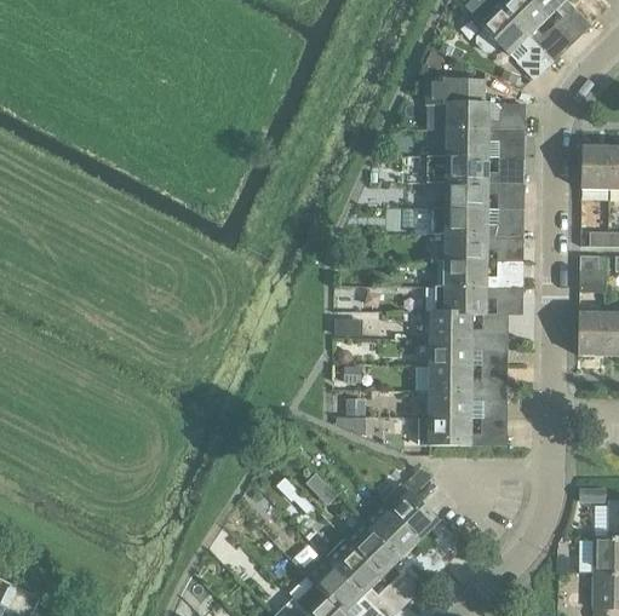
[(554,61),(494,0),(482,0),(470,12),(480,23),(483,28),(476,35),(476,41),(485,51),(492,51),(499,44),(509,55),(521,42),(543,67),(548,67),(554,61)]
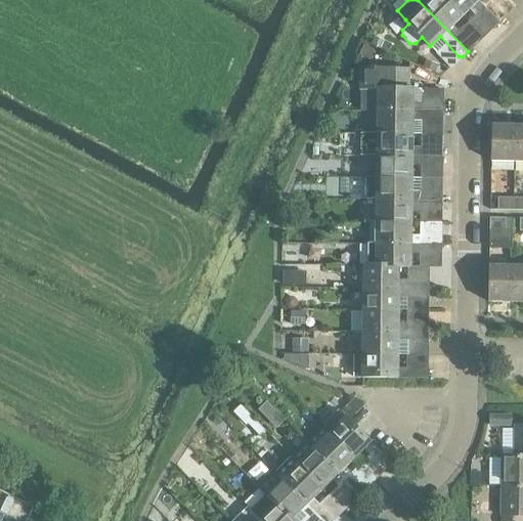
[(418,0),(468,51),(472,47),(472,43),(452,24),(463,14),(448,0),(418,0)]
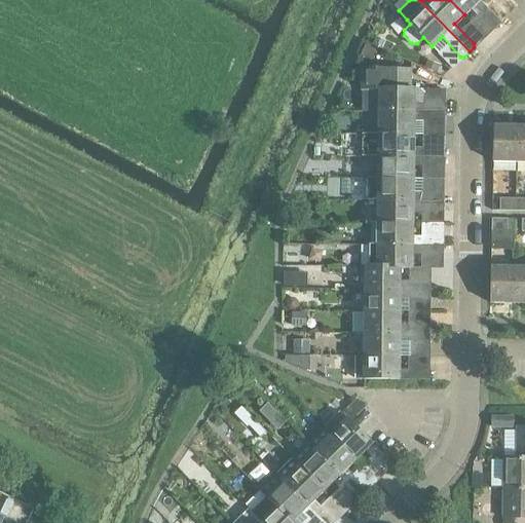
[(450,0),(464,14),(473,6),(492,26),(496,26),(501,21),(480,0),(450,0)]
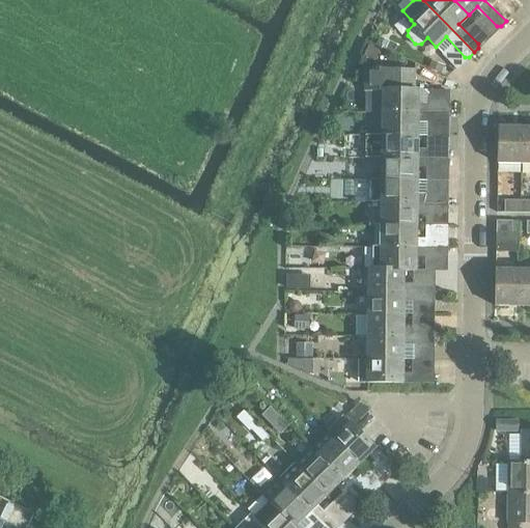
[(484,0),(506,21),(510,17),(510,12),(498,0),(484,0)]
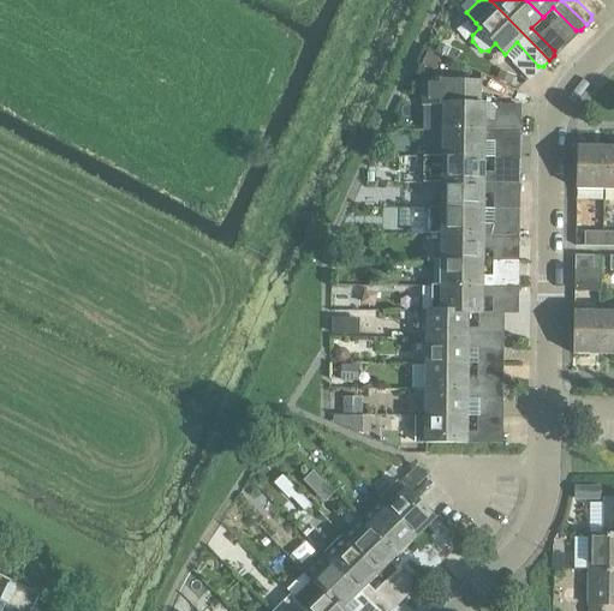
[(451,46),(447,54),(462,61),(466,53),(451,46)]
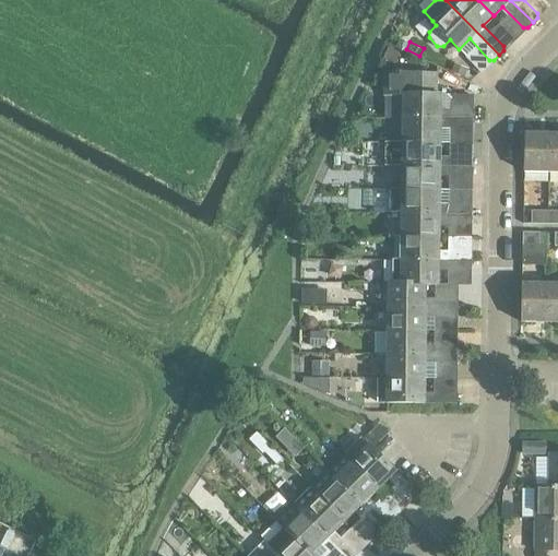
[(388,46),(382,57),(383,57),(393,61),(399,51),(389,46),(388,46)]
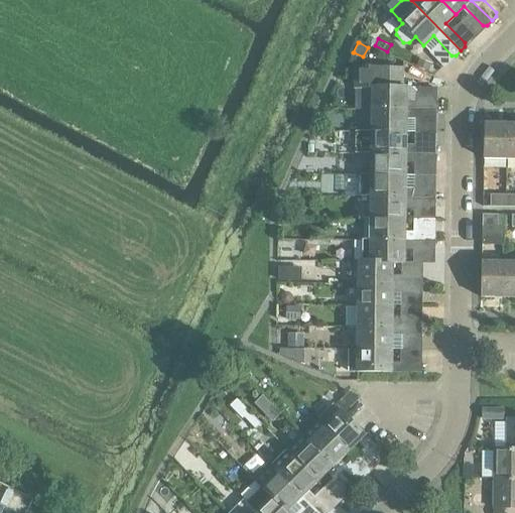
[(419,57),(415,65),(427,70),(430,62),(419,57)]
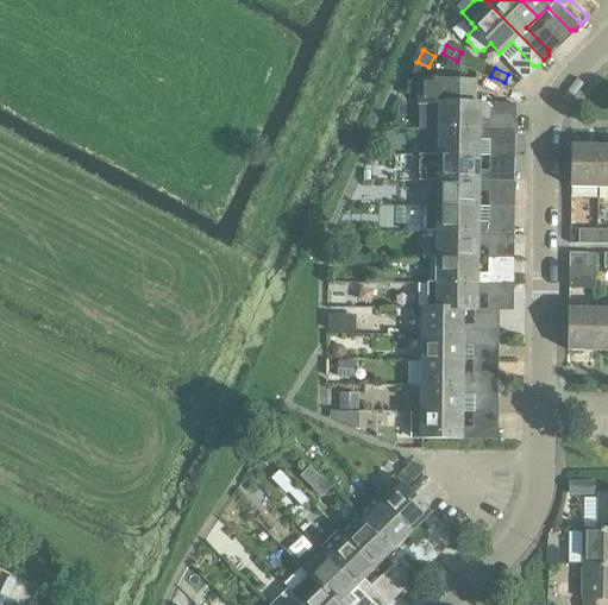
[(427,127),(438,127),(514,128),(514,121),(512,118),(480,118),(480,101),(475,101),(476,77),(417,76),(418,102),(428,102),(427,127)]
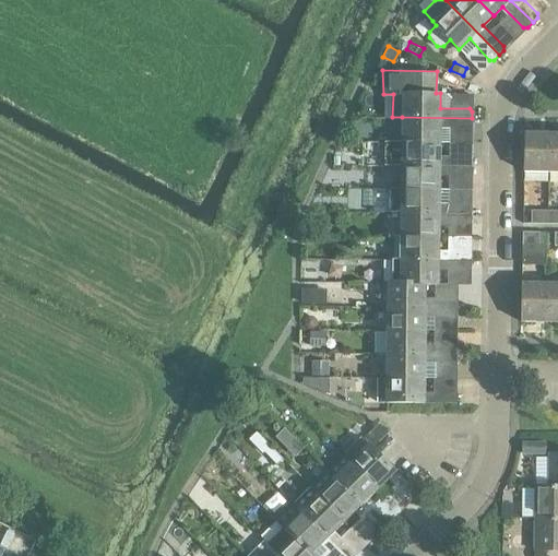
[(402,117),(401,141),(440,141),(440,127),(469,128),(472,125),(472,118),(402,117)]
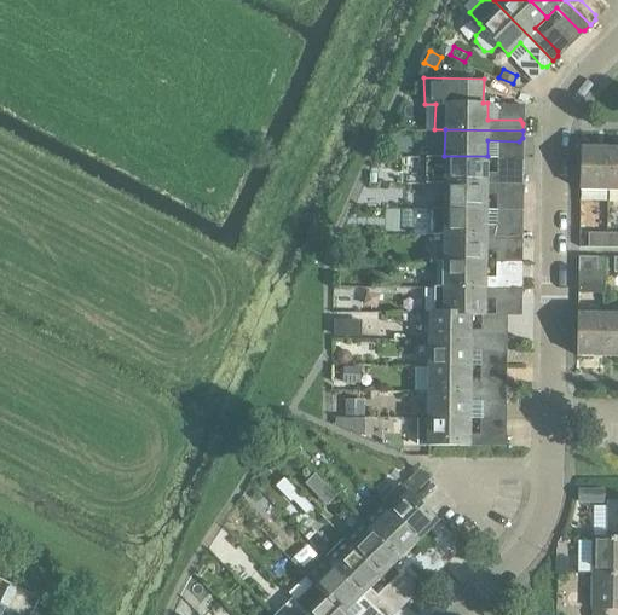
[(579,187),(606,189),(607,146),(579,145),(579,187)]
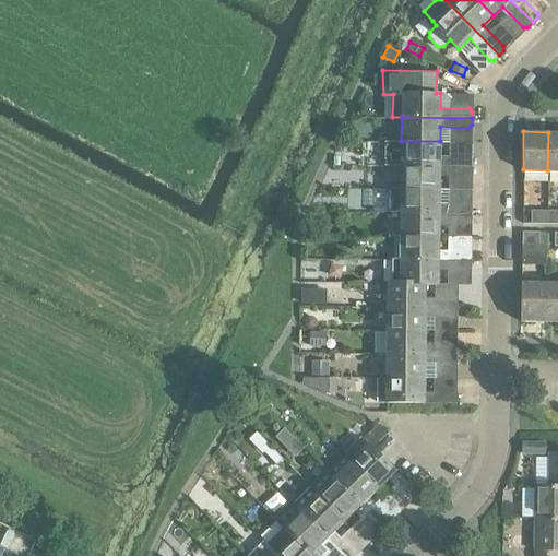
[(547,170),(557,170),(557,131),(548,132),(547,170)]
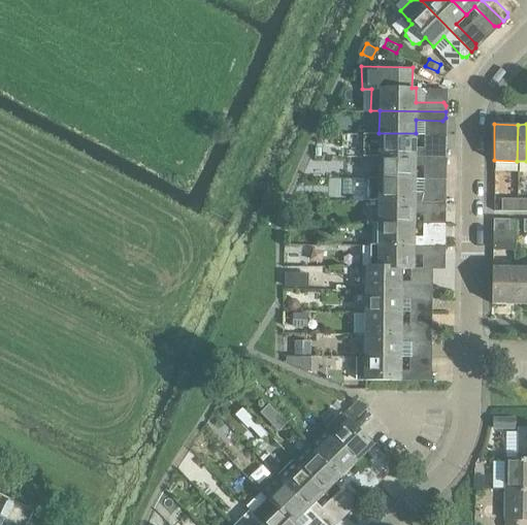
[(379,155),(379,156),(446,157),(446,150),(442,146),(415,146),(416,133),(379,133),(363,133),(363,155),(379,155)]
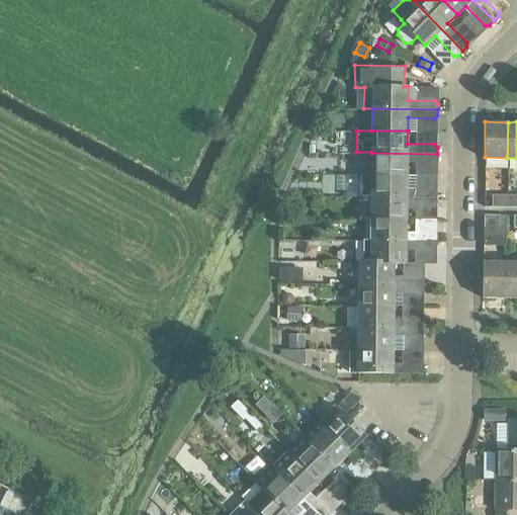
[(371,153),(371,174),(407,174),(407,162),(434,162),(437,159),(437,154),(371,153)]
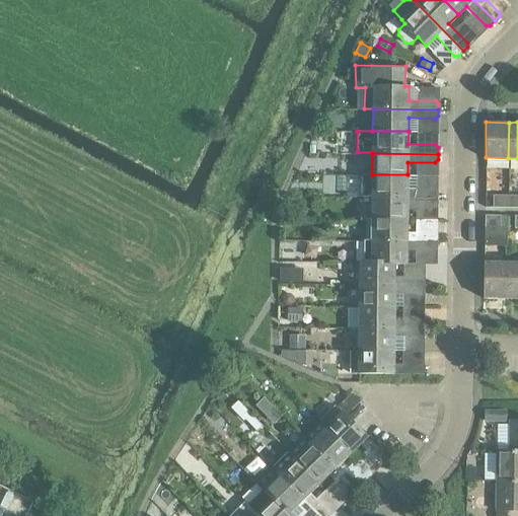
[(362,196),(371,197),(437,197),(438,191),(435,188),(408,188),(408,174),(372,174),(362,174),(362,196)]
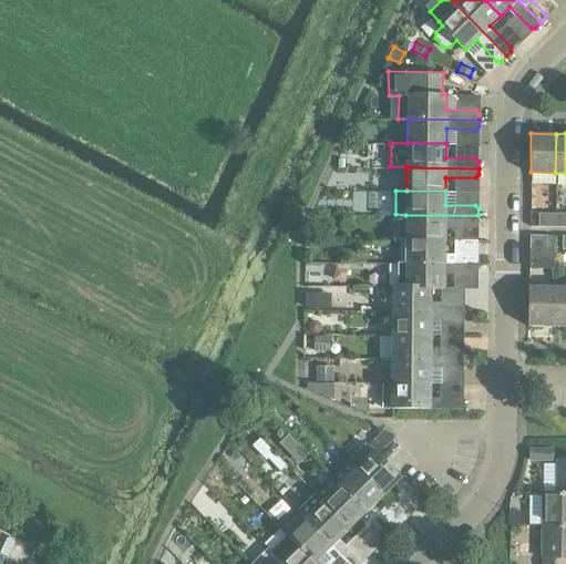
[(537,225),(554,225),(555,212),(538,212),(537,225)]
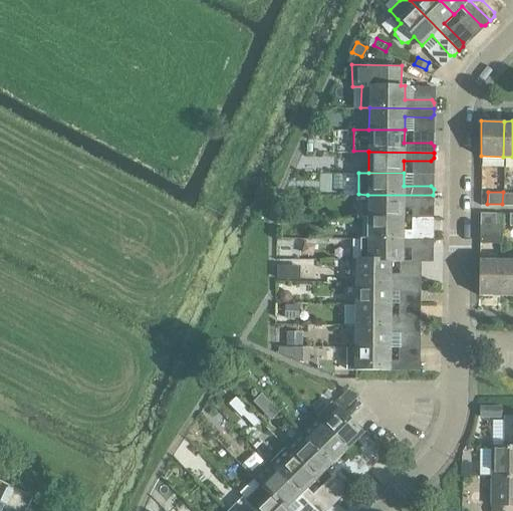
[(512,192),(503,192),(502,204),(512,204),(512,192)]
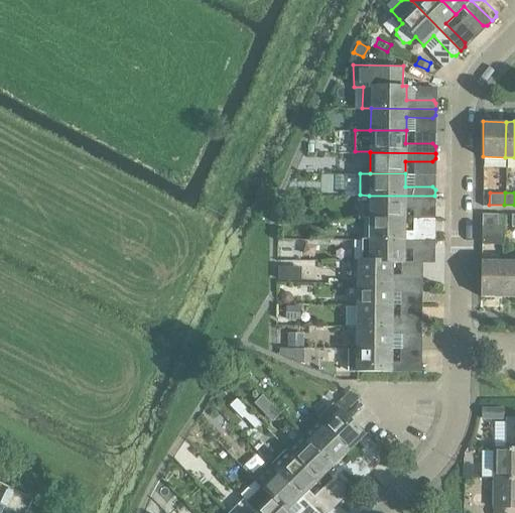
[(369,196),(369,217),(405,217),(405,205),(431,205),(434,202),(434,196),(369,196)]
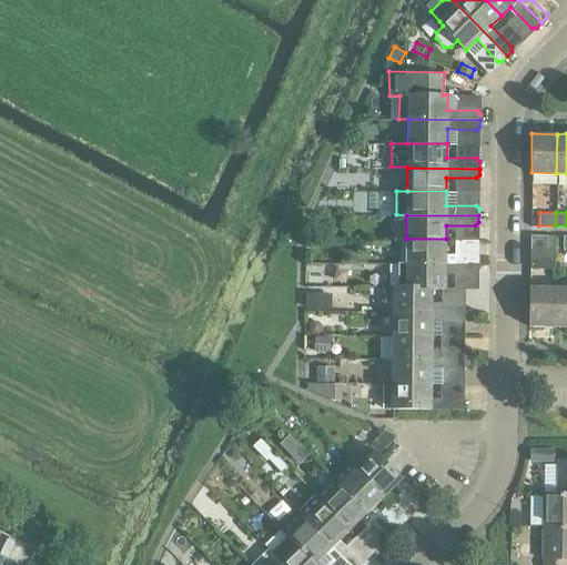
[(306,228),(306,238),(319,238),(319,228),(306,228)]
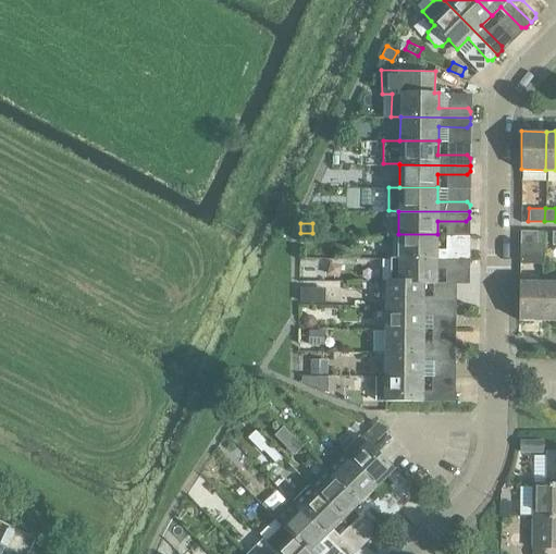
[(520,230),(519,243),(536,243),(536,230),(520,230)]
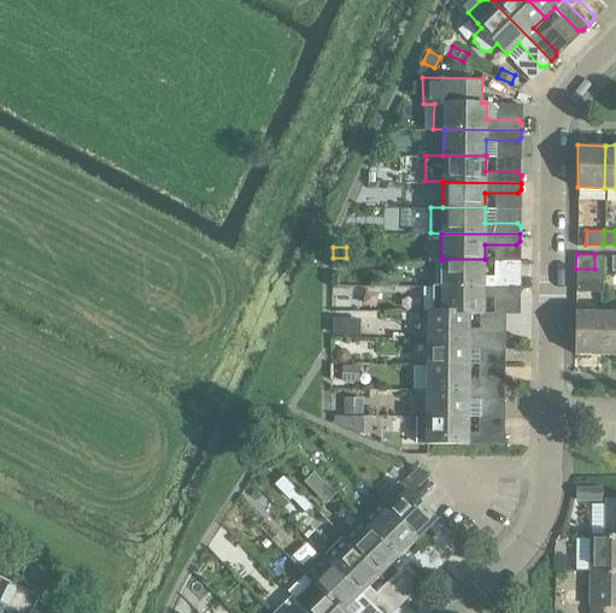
[(432,259),(432,286),(520,287),(520,278),(516,276),(484,275),(485,259),(441,259),(432,259)]
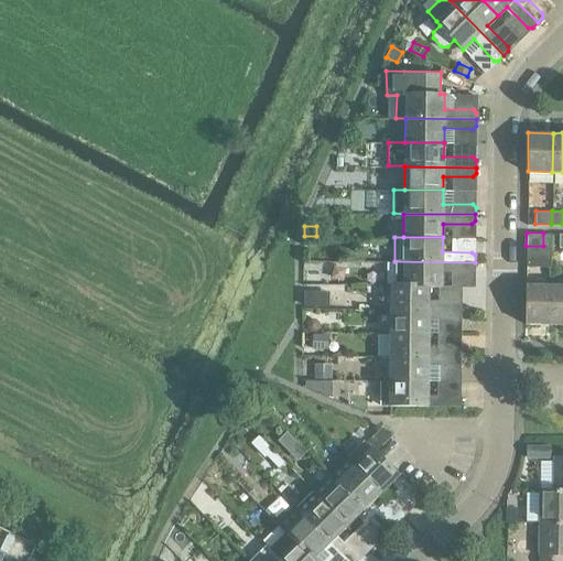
[(394,261),(394,283),(403,283),(403,284),(429,284),(429,287),(442,287),(442,271),(472,271),(475,268),(475,262),(394,261)]
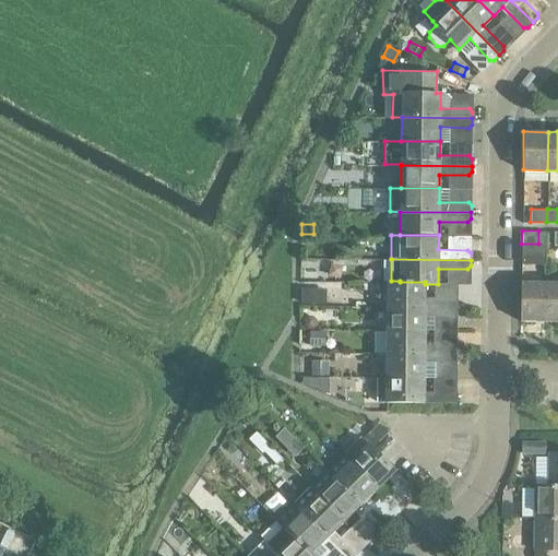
[(400,282),(400,281),(391,281),(387,281),(386,305),(456,306),(458,300),(454,297),(425,297),(425,284),(425,282),(400,282)]
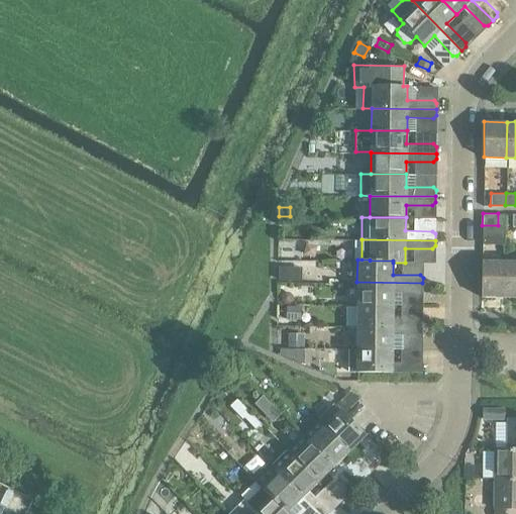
[(481,296),(503,296),(504,261),(482,261),(481,296)]
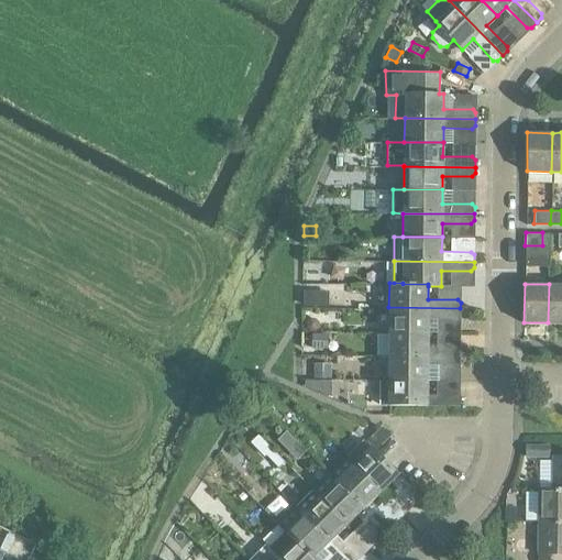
[(548,322),(561,322),(561,284),(549,284),(548,322)]
